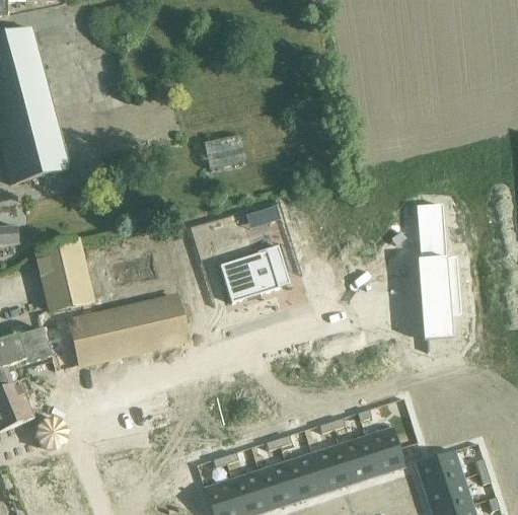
[(0,0),(0,15),(7,16),(7,1),(58,0),(0,0)]
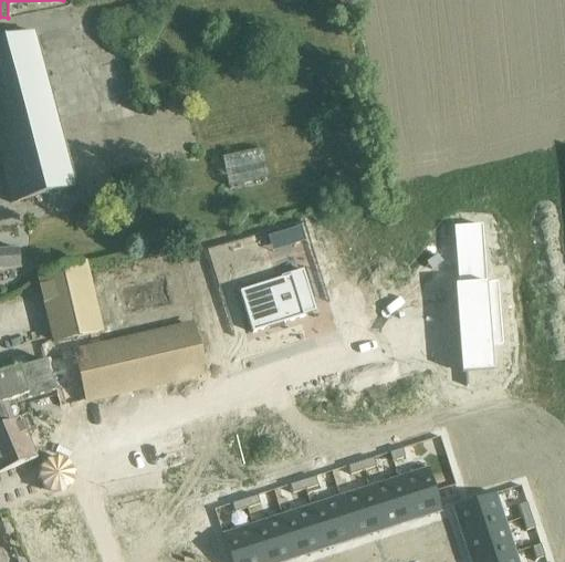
[(35,32),(0,41),(0,156),(12,203),(76,185),(35,32)]
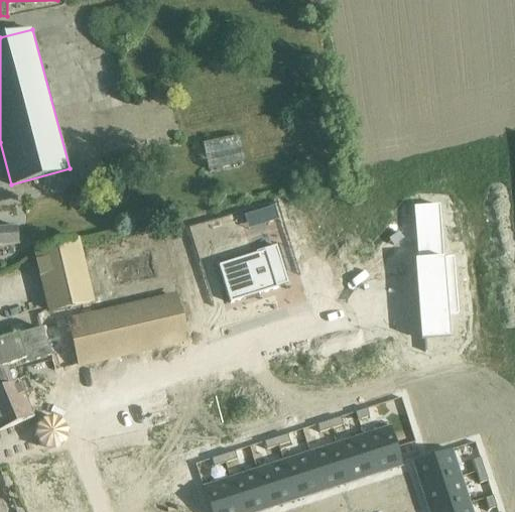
[(221,137),(199,145),(202,152),(223,144),(221,137)]
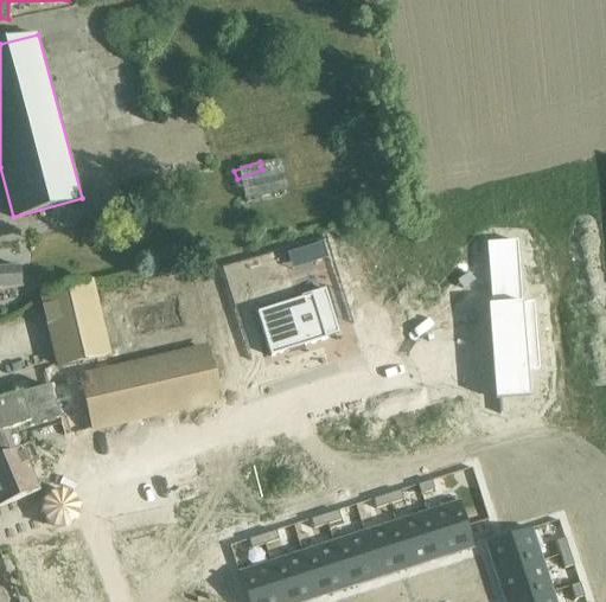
[(501,239),(489,241),(490,262),(520,260),(518,243),(518,238),(501,239)]
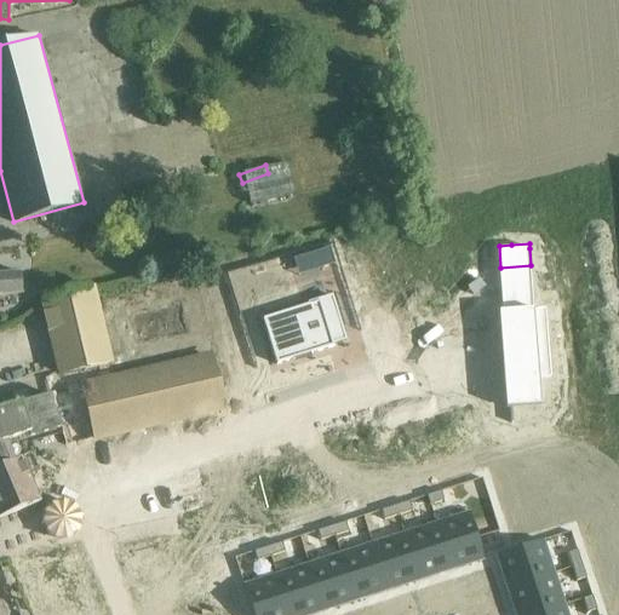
[(326,245),(288,256),(293,272),(331,260),(326,245)]
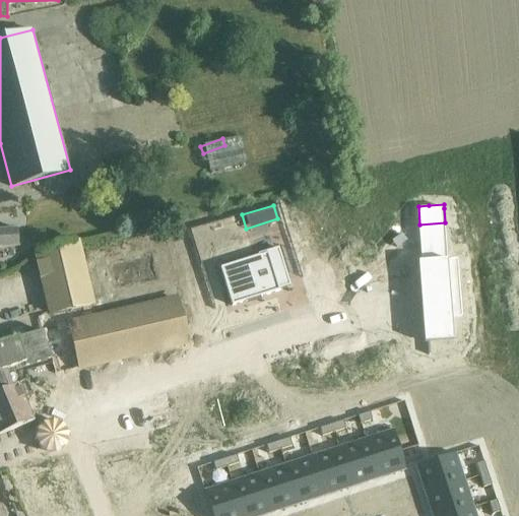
[(0,246),(19,245),(18,227),(0,228),(0,246)]
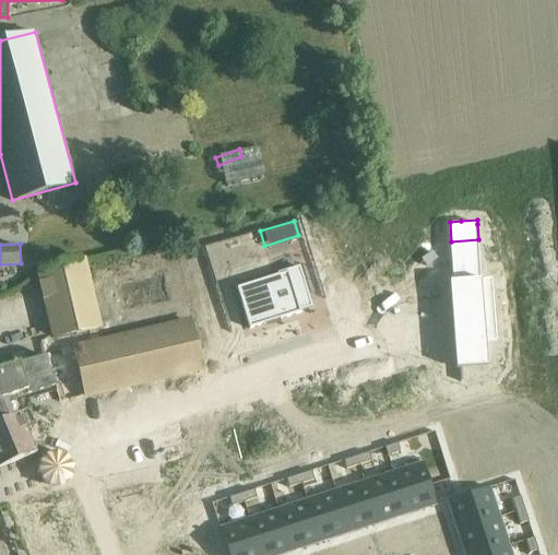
[(84,260),(40,271),(57,335),(58,335),(91,328),(101,327),(84,260)]
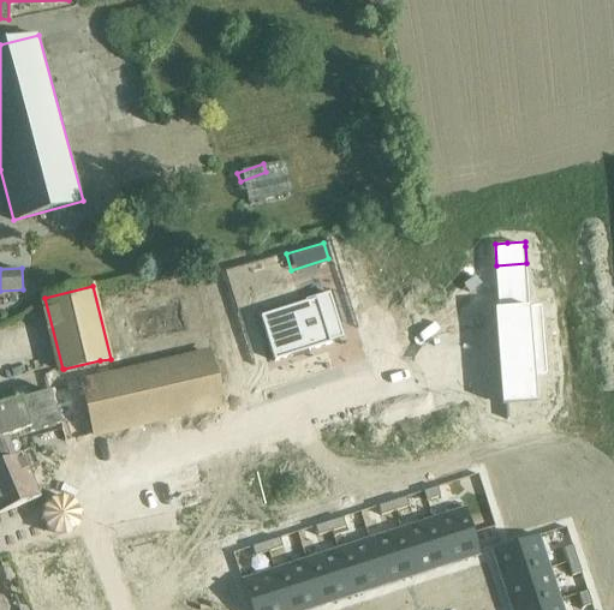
[(282,308),(262,314),(269,335),(276,358),(293,353),(309,348),(332,341),(332,339),(345,334),(340,321),(331,291),(319,294),(307,298),(307,300),(282,308)]
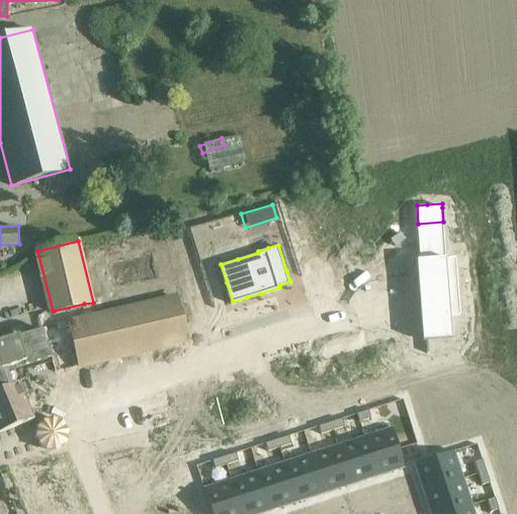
[(424,258),(421,258),(422,280),(426,331),(426,334),(437,334),(447,333),(447,327),(446,314),(450,314),(454,314),(461,313),(458,285),(456,256),(446,256),(428,258),(424,258)]
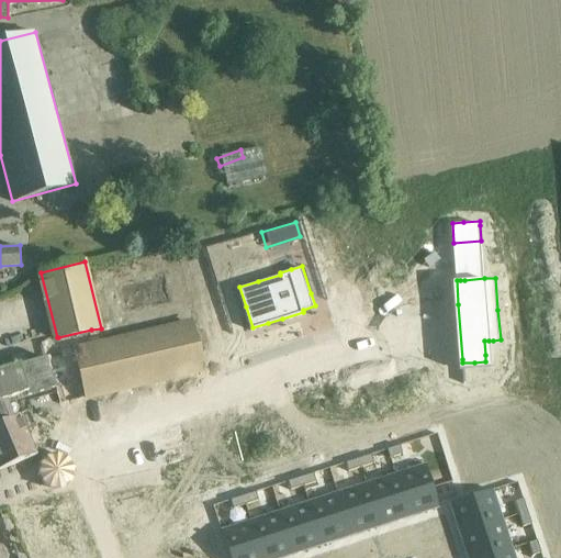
[(102,332),(119,327),(115,313),(99,317),(102,332)]
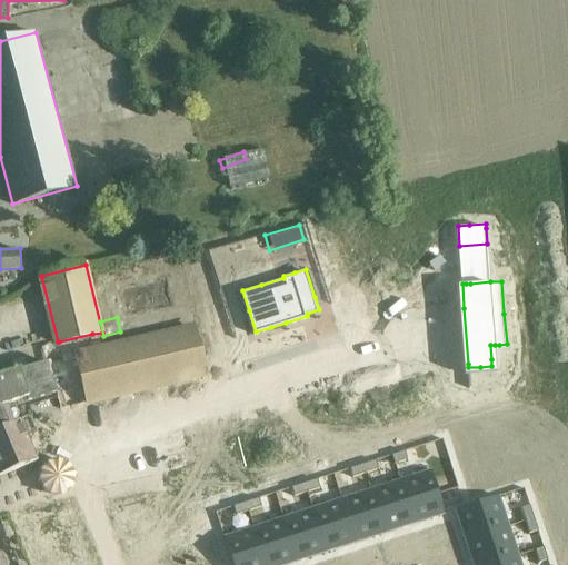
[(7,412),(3,405),(29,396),(30,400),(73,387),(77,402),(192,374),(208,369),(202,348),(197,326),(97,349),(92,334),(59,342),(63,357),(49,360),(38,363),(21,368),(0,375),(0,472),(39,457),(29,434),(35,432),(28,415),(13,420),(10,409),(7,412)]
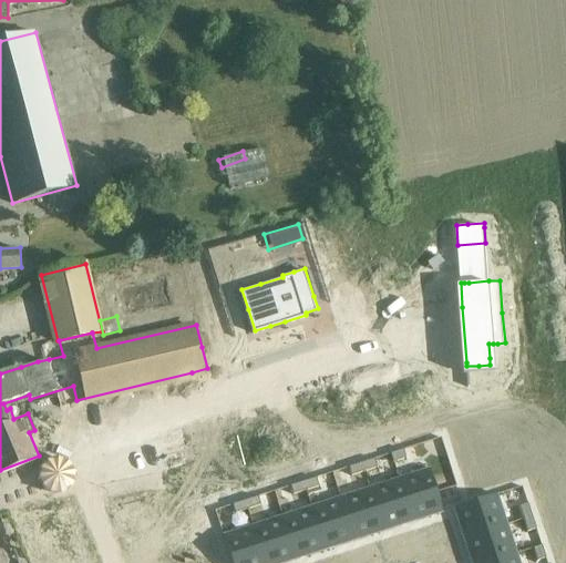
[(398,449),(391,451),(394,459),(407,456),(405,451),(404,447),(398,449)]
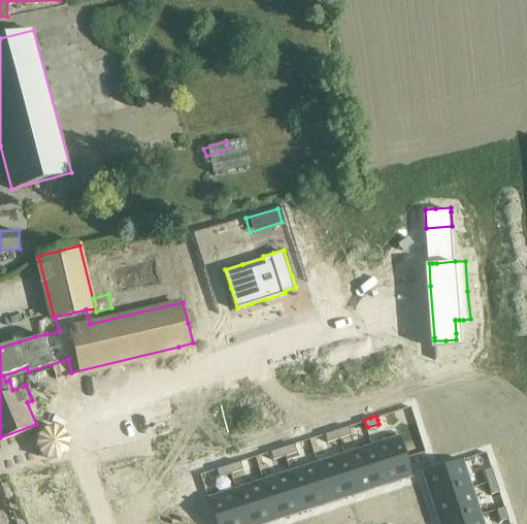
[(350,424),(337,428),(340,436),(352,432),(350,424)]
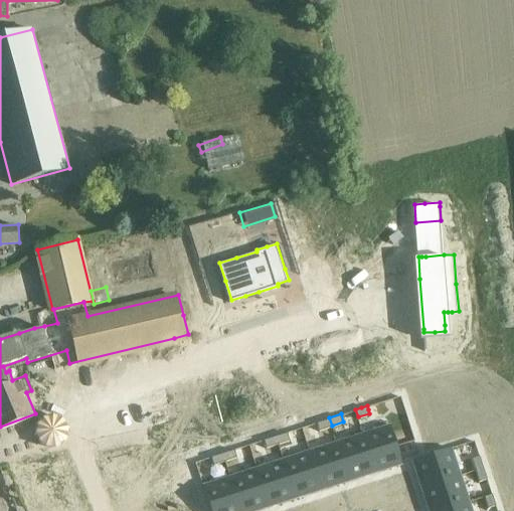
[(329,417),(318,421),(320,429),(332,426),(329,417)]
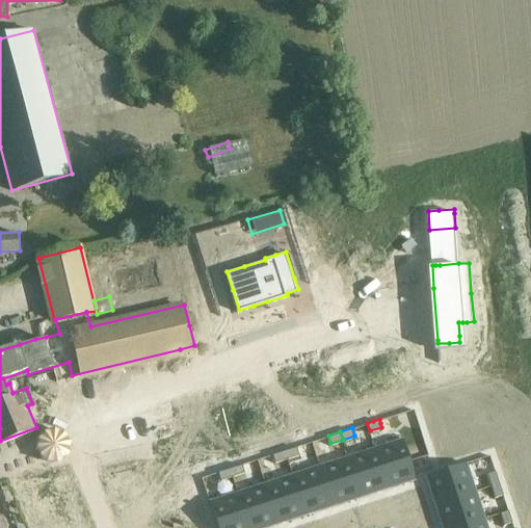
[(183,438),(175,441),(179,452),(186,450),(183,438)]
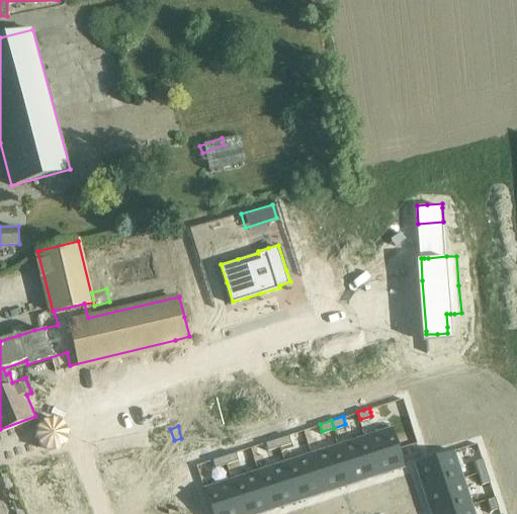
[(264,426),(253,430),(255,437),(267,433),(264,426)]
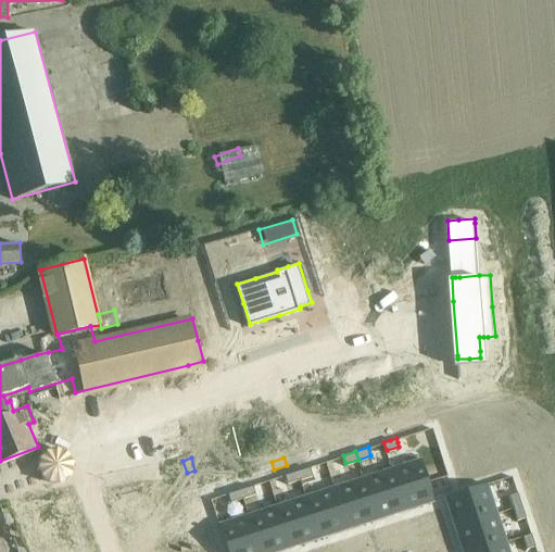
[(421,458),(392,467),(405,509),(434,500),(434,499),(421,458)]
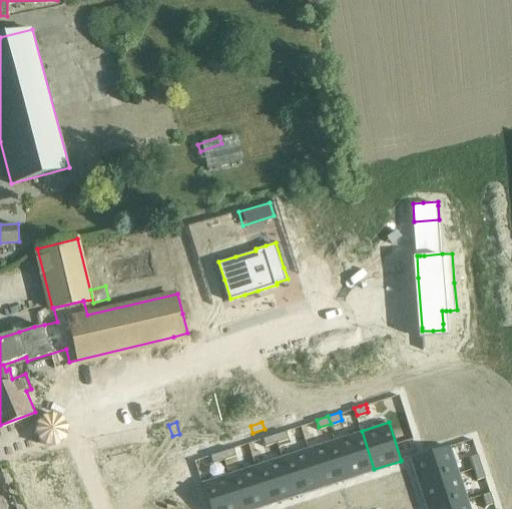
[(287,429),(276,433),(278,441),(289,437),(287,429)]
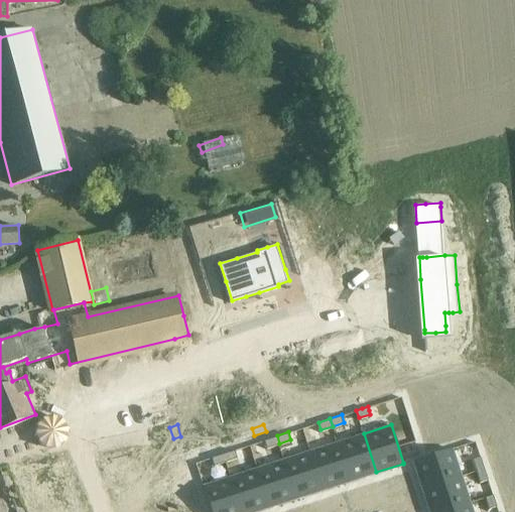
[(364,433),(338,441),(350,481),(376,472),(364,433)]
